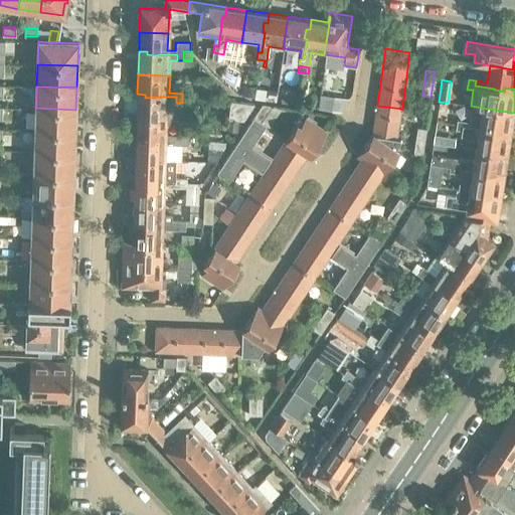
[(145,95),(137,94),(136,117),(168,118),(189,119),(190,94),(182,94),(182,103),(176,103),(176,97),(156,97),(156,98),(145,98),(145,95)]
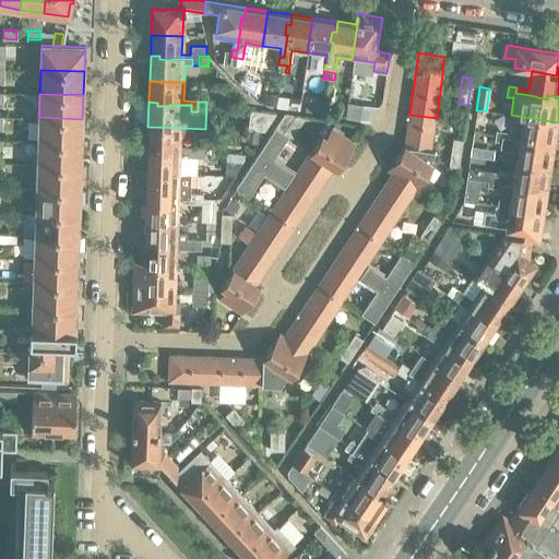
[(251,108),(249,127),(263,129),(275,111),(251,108)]
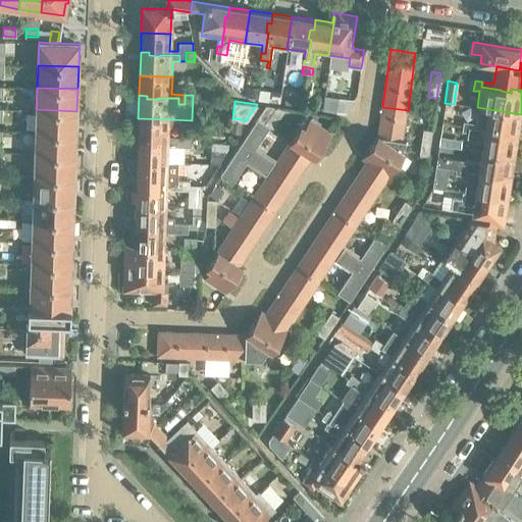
[(267,125),(273,129),(286,109),(273,107),(263,122),(267,125)]
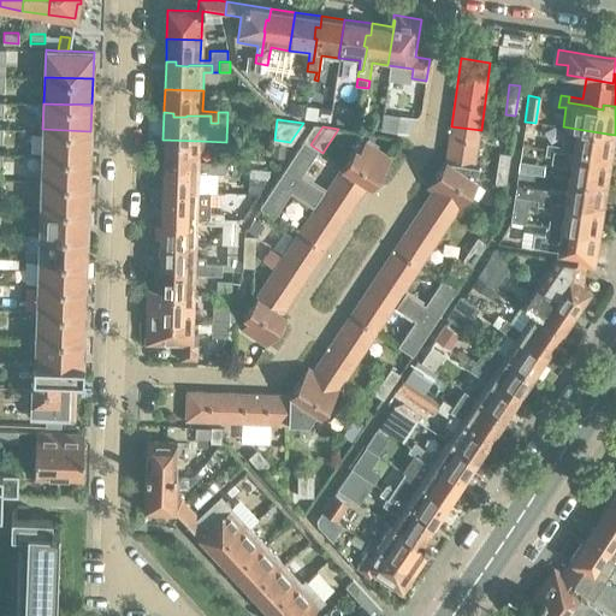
[(445,160),(432,179),(437,183),(466,200),(478,182),(474,179),(480,170),(481,165),(477,164),(481,130),(451,126),(445,160)]
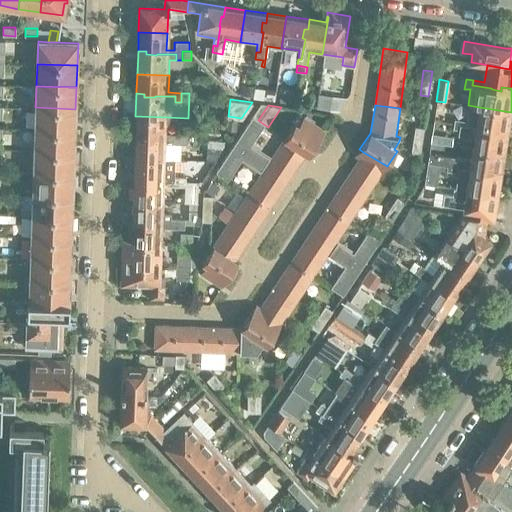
[(75,109),(35,107),(35,129),(75,130),(75,109)]
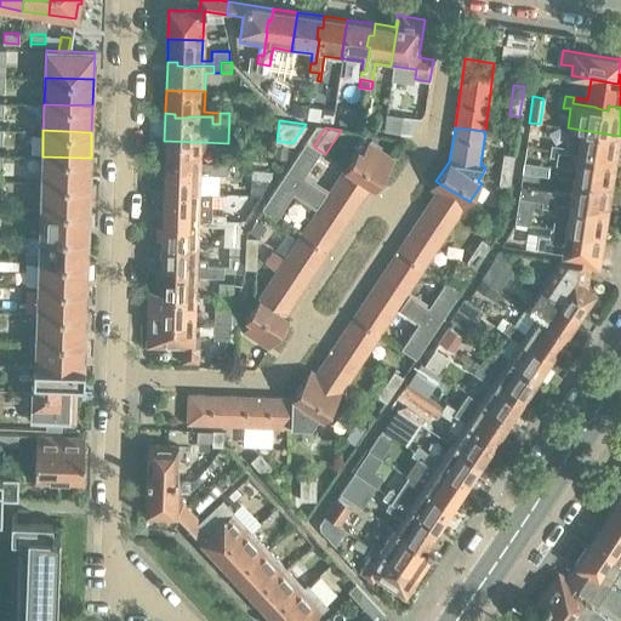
[(620,136),(581,130),(579,149),(567,147),(565,153),(588,157),(588,160),(600,161),(600,157),(617,159),(620,136)]
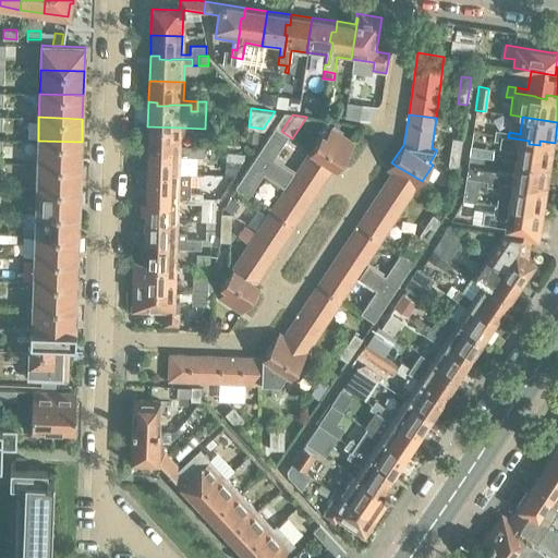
[(274,125),(253,156),(314,195),(332,167),(308,150),(294,172),(271,157),(286,134),(281,131),(274,125)]
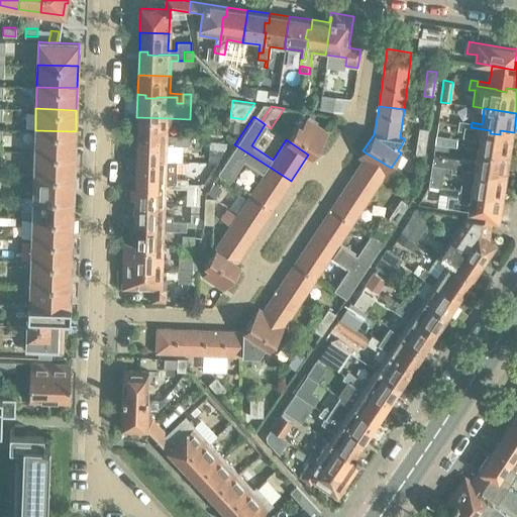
[(169,118),(136,117),(136,137),(143,137),(143,140),(154,140),(154,138),(175,139),(175,145),(181,145),(181,135),(169,135),(169,118)]
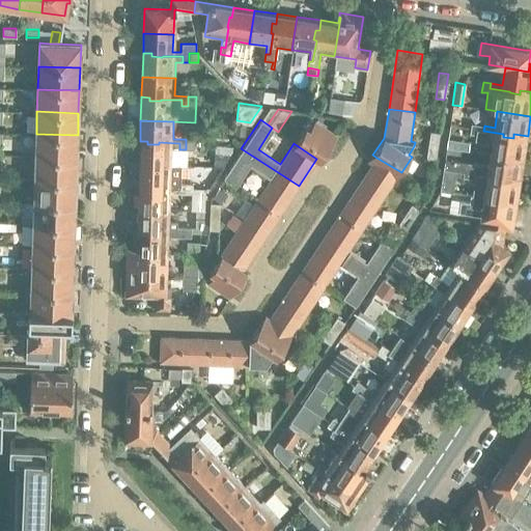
[(294,143),(316,159),(320,161),(337,135),(314,120),(309,128),(306,126),(294,143)]
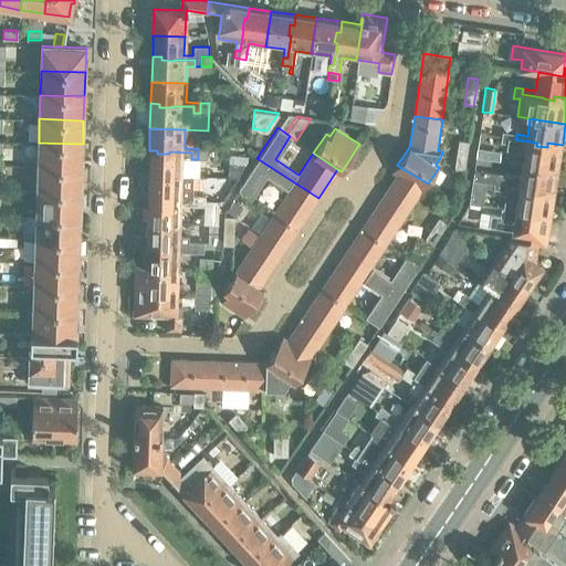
[(525,146),(523,165),(558,170),(563,145),(547,143),(547,147),(536,146),(536,143),(515,139),(516,134),(509,133),(507,143),(525,146)]
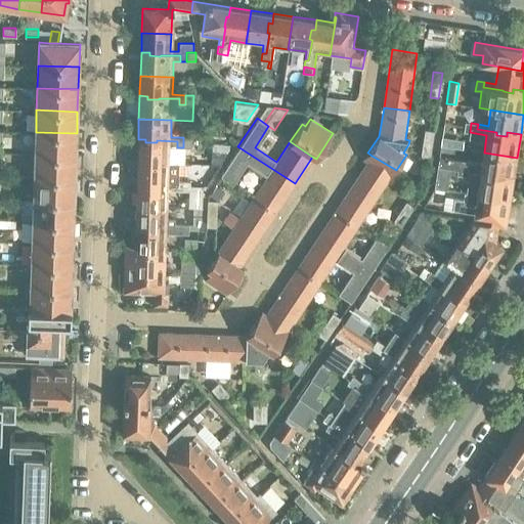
[(425,130),(422,157),(431,158),(435,131),(425,130)]
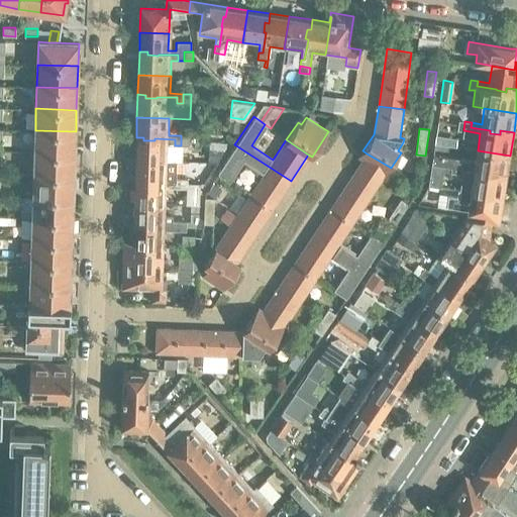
[(35,130),(34,151),(75,153),(76,131),(35,130)]
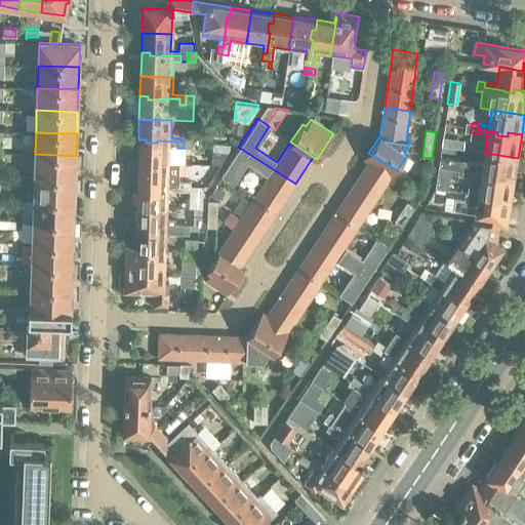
[(451,148),(453,139),(444,137),(442,146),(451,148)]
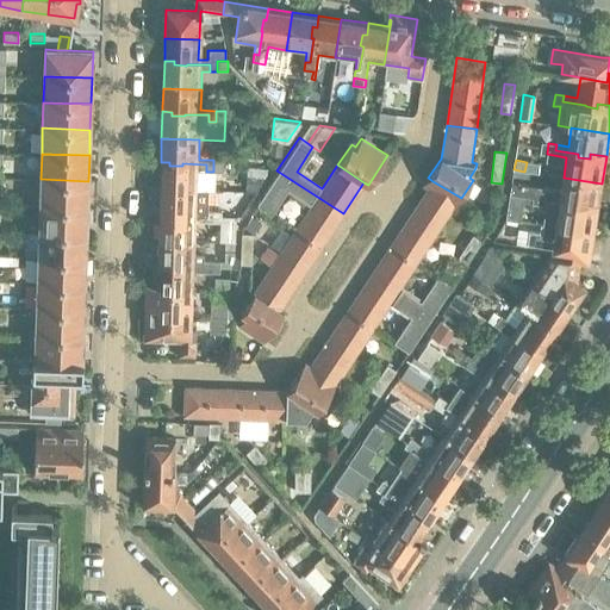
[(169,162),(161,162),(160,190),(207,191),(198,190),(198,179),(203,179),(203,172),(206,172),(206,165),(182,163),(182,166),(169,166),(169,162)]
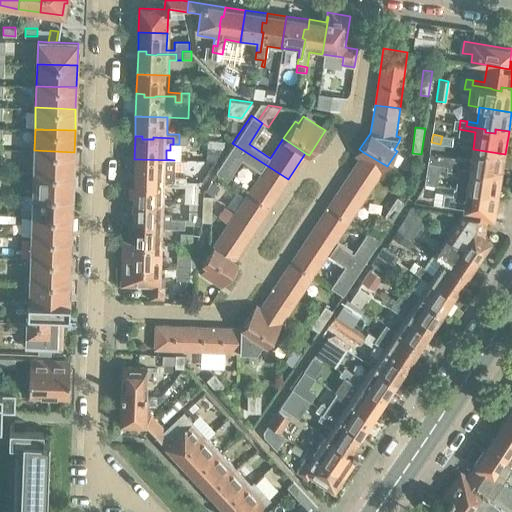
[(240,156),(261,170),(248,191),(270,206),(288,179),(232,143),(214,169),(226,177),(240,156)]
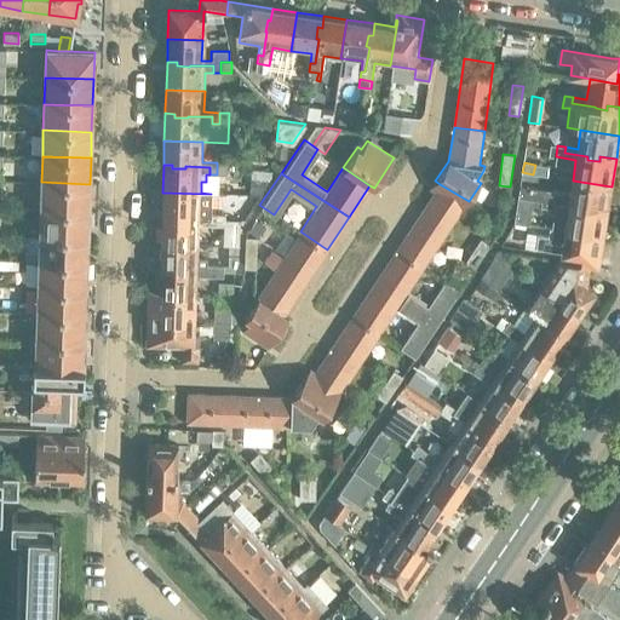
[(252,193),(260,194),(264,185),(269,179),(253,178),(252,193)]
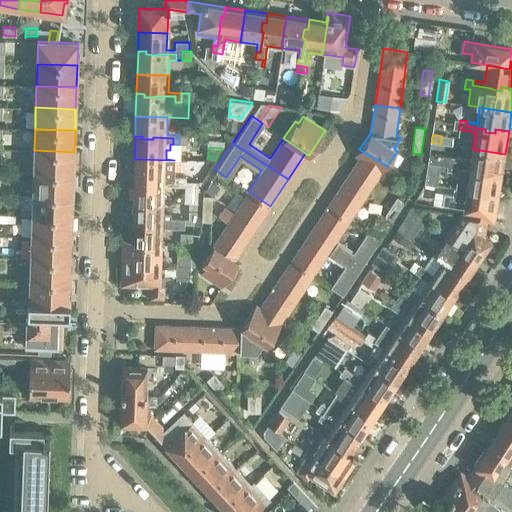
[(505,154),(473,149),(471,165),(460,163),(459,168),(479,171),(478,173),(488,174),(488,170),(502,173),(505,154)]
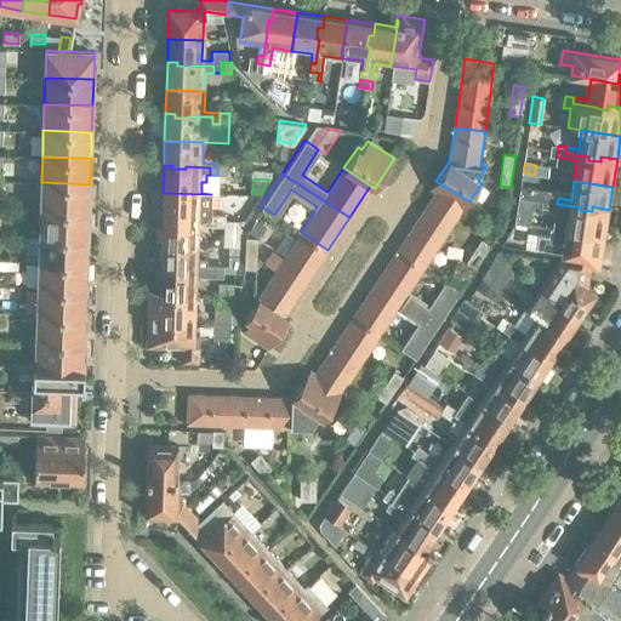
[(90,184),(41,182),(40,209),(89,210),(90,184)]
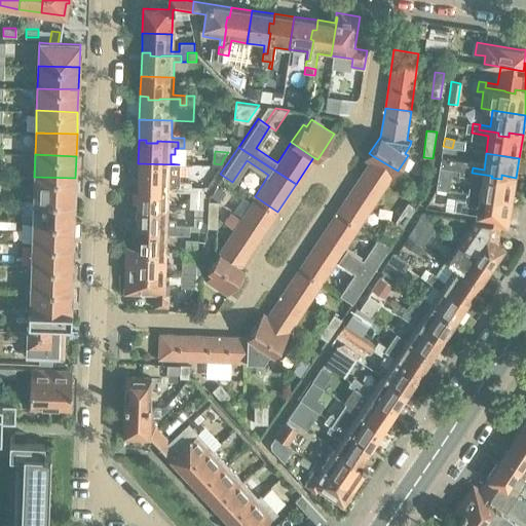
[(373,156),(336,213),(360,228),(398,171),(373,156)]
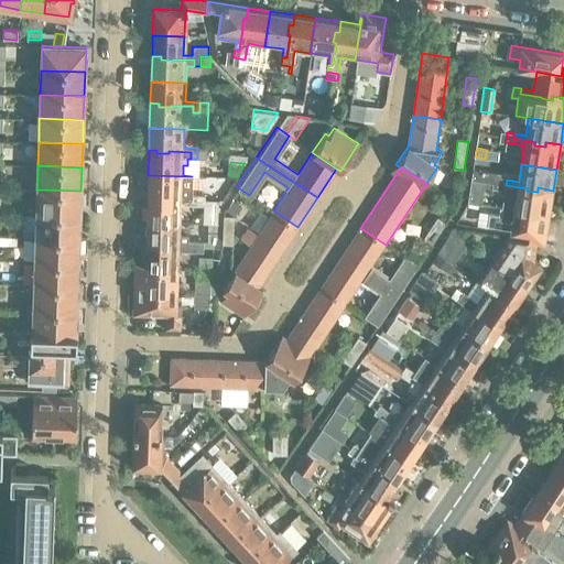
[(192,176),(148,175),(147,196),(155,196),(155,199),(166,201),(166,198),(188,199),(188,205),(195,205),(195,195),(192,195),(192,176)]
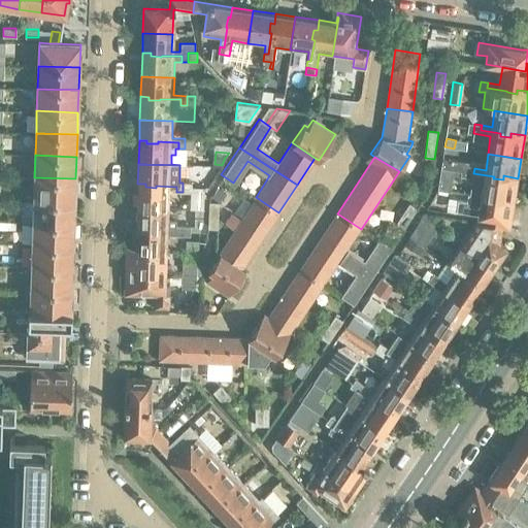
[(483,180),(481,197),(515,202),(518,178),(503,175),(503,179),(493,178),(494,176),(473,173),(474,168),(467,167),(466,177),(483,180)]
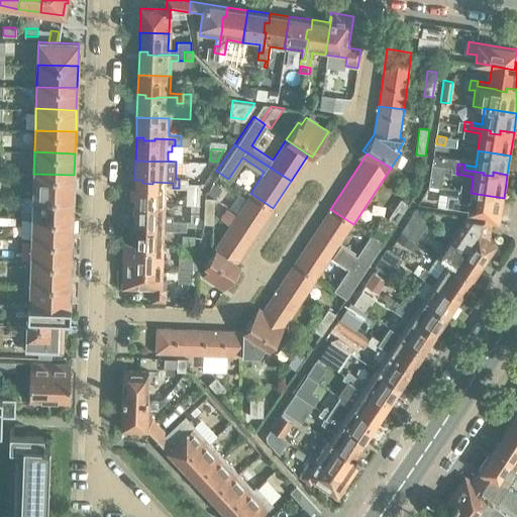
[(33,174),(33,196),(73,197),(74,175),(33,174)]
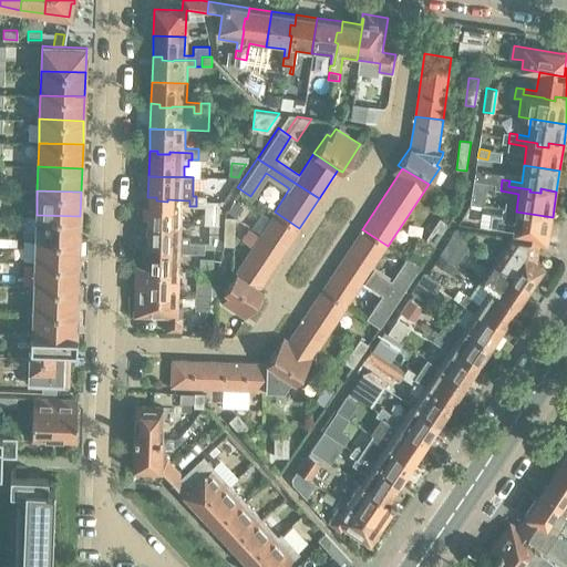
[(196,196),(196,206),(204,206),(204,224),(207,224),(218,224),(219,200),(206,199),(206,196),(196,196)]
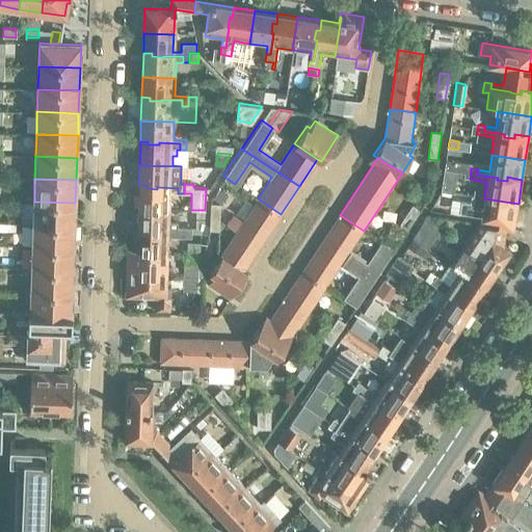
[(147,185),(138,185),(137,209),(170,210),(171,193),(178,193),(178,188),(157,187),(157,189),(147,188),(147,185)]
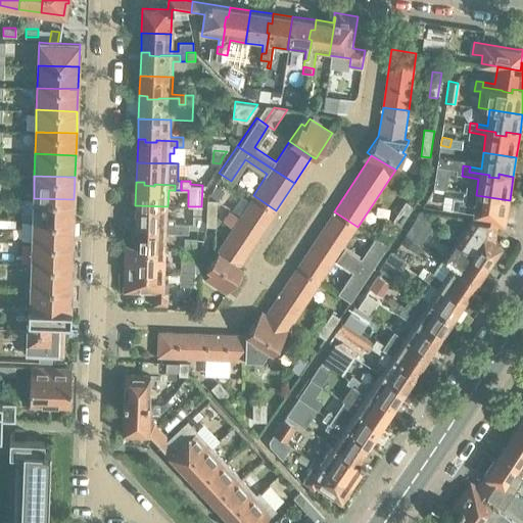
[(510,200),(476,195),(464,193),(463,199),(454,198),(453,208),(487,214),(487,218),(507,220),(510,200)]
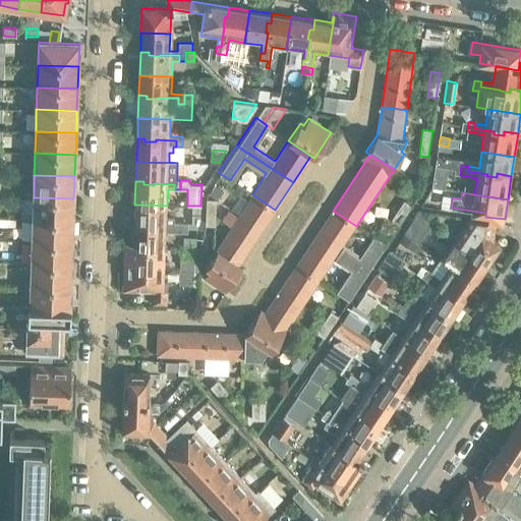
[(252,194),(216,248),(238,265),(275,210),(252,194)]
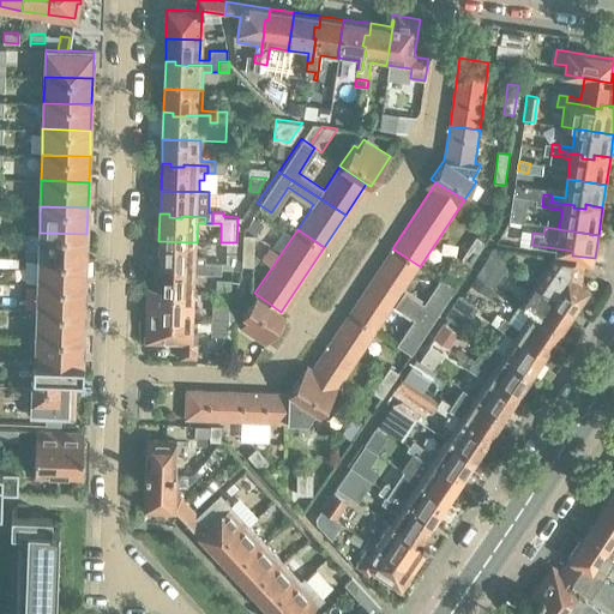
[(86,234),(40,233),(38,258),(86,259),(86,234)]
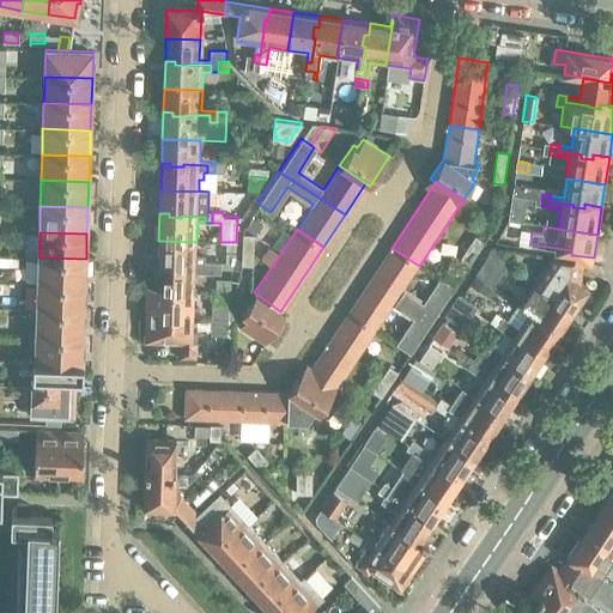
[(242,235),(241,266),(254,266),(254,235),(242,235)]
